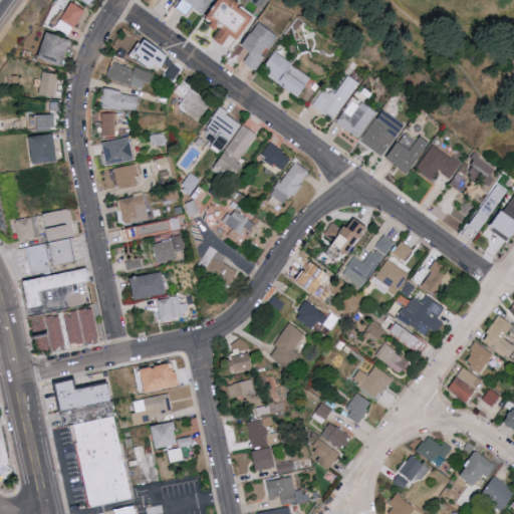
[(212,0),(184,0),(179,9),(189,14),(193,7),(205,13),(212,0)]
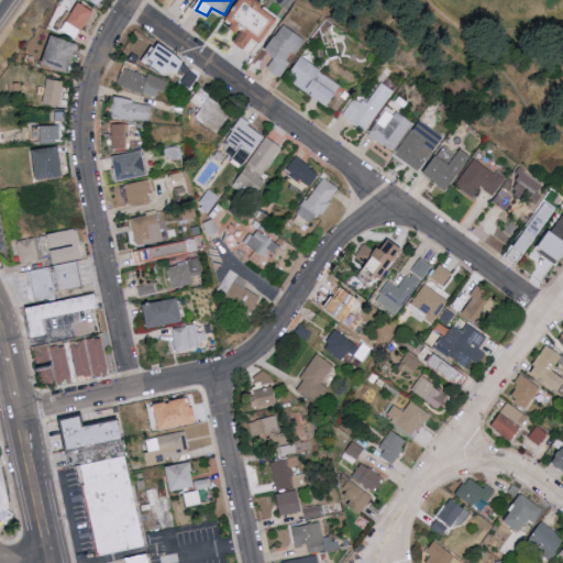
[(282,15),(258,0),(241,0),(230,18),(236,22),(234,25),(243,33),(236,42),(249,51),(256,40),(262,43),(282,15)]
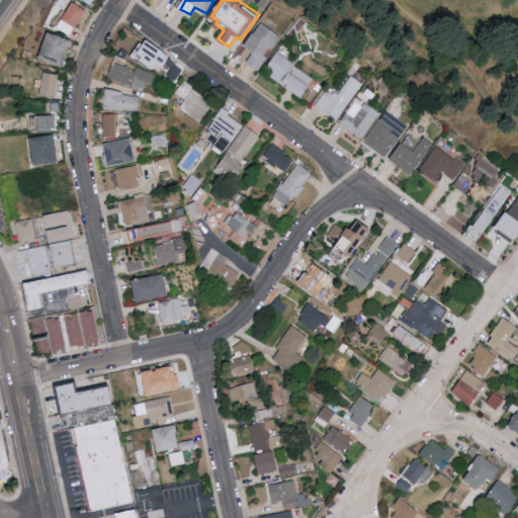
[(74,35),(86,8),(71,1),(59,28),(74,35)]
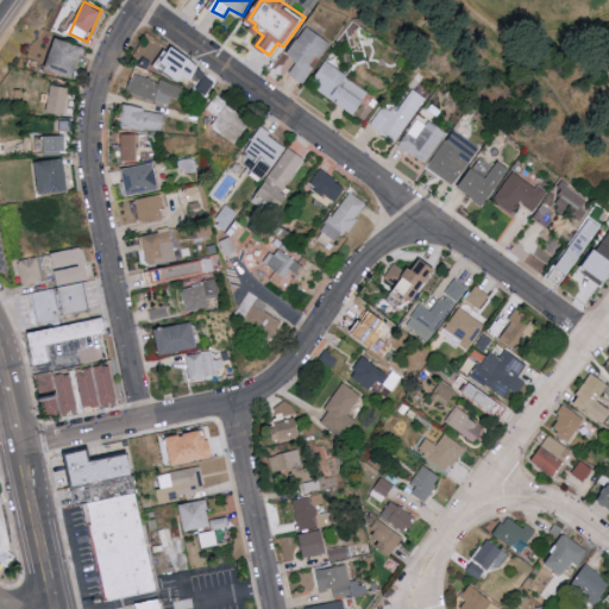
[(289,55),(297,61),(290,73),(306,82),(330,39),(306,25),(289,55)]
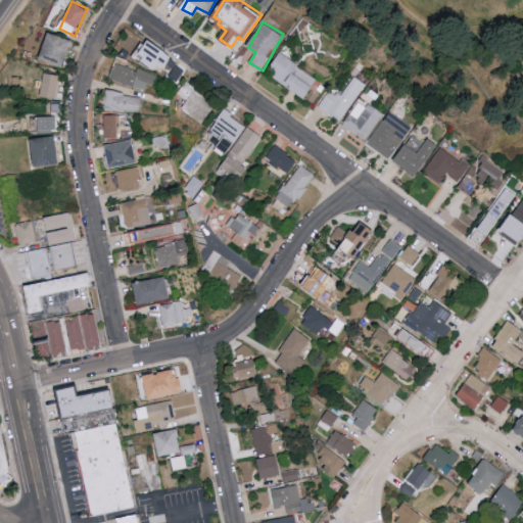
[(40,58),(62,66),(73,40),(50,32),(40,58)]
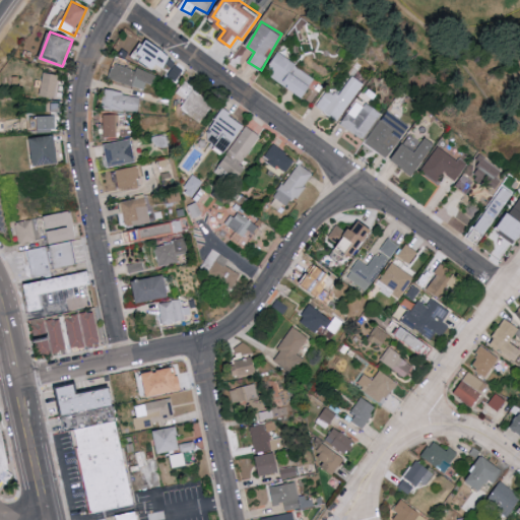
[(141,43),(134,53),(163,71),(174,55),(150,39),(145,46),(141,43)]
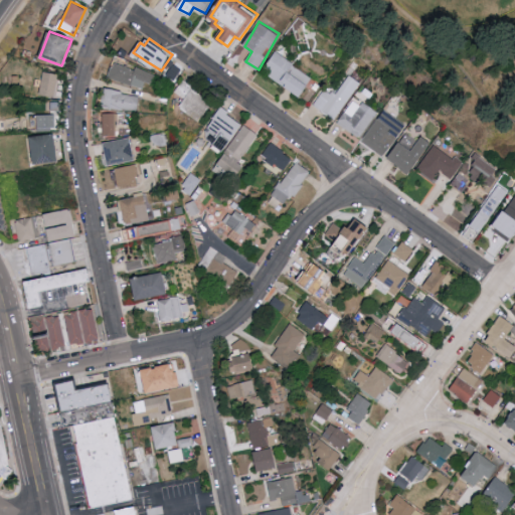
[(314,76),(277,52),(264,71),(301,96),(314,76)]
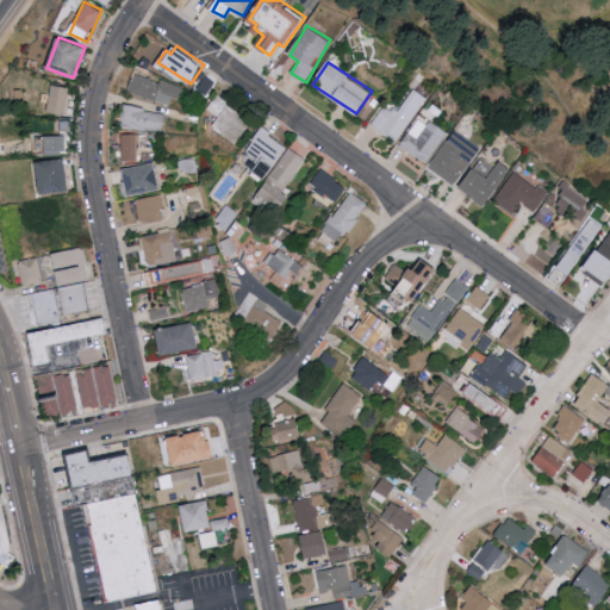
[(187,91),(161,79),(160,83),(136,74),(129,89),(169,107),(173,97),(182,101),(187,91)]
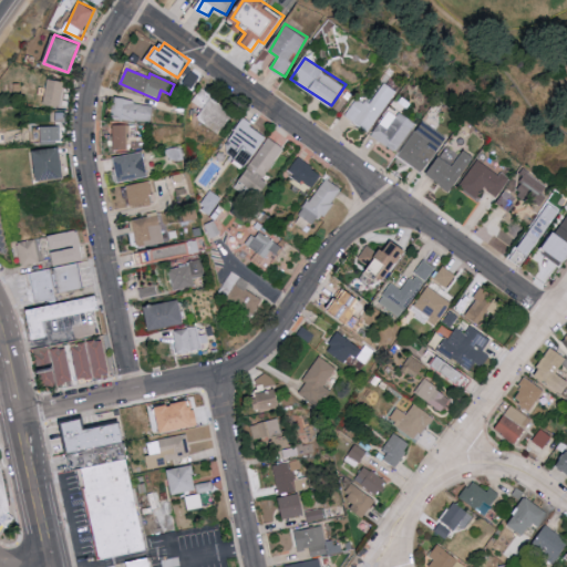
[(44,104),(61,105),(63,80),(47,79),(44,104)]
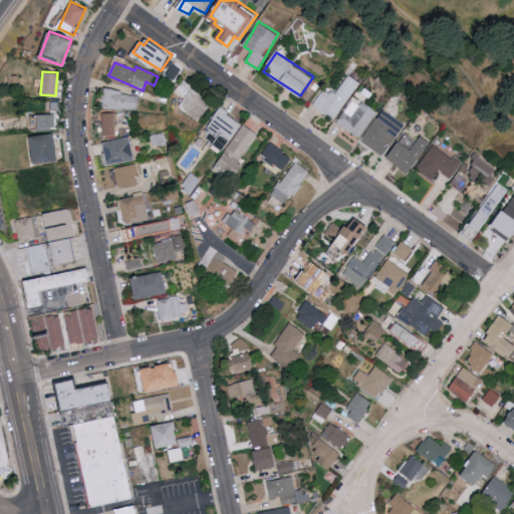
[(322,88),(312,106),(335,119),(358,81),(347,74),(334,95),(322,88)]
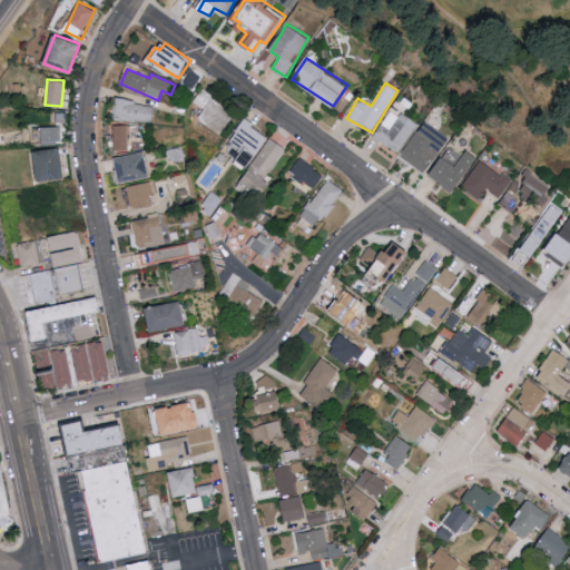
[(220,134),(235,112),(213,98),(198,119),(220,134)]
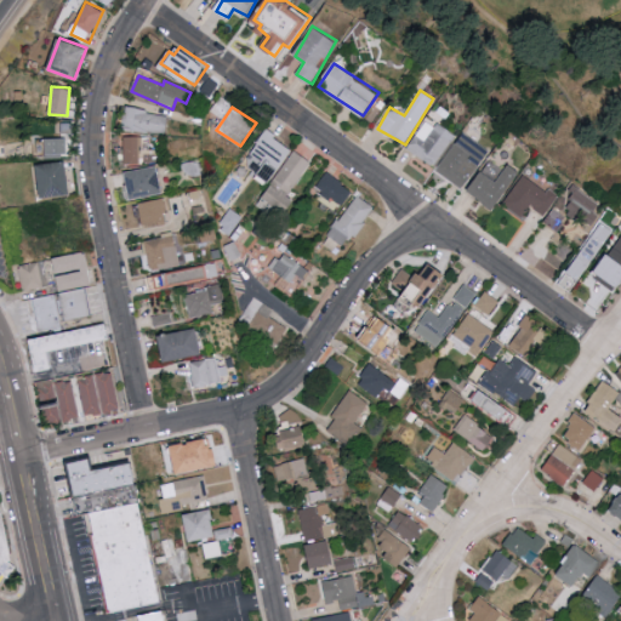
[(166,134),(170,113),(126,108),(123,129),(166,134)]
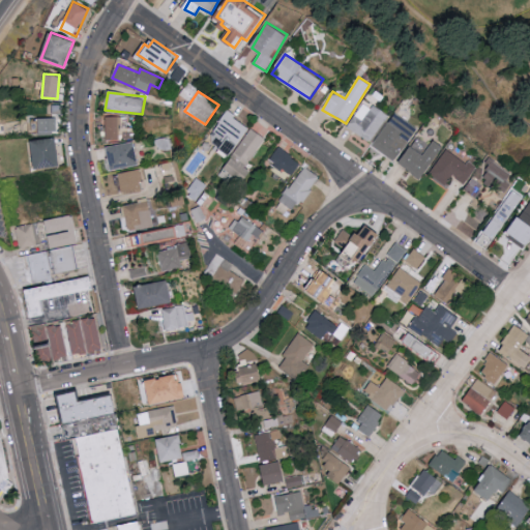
[(347,127),(372,142),(387,115),(362,100),(347,127)]
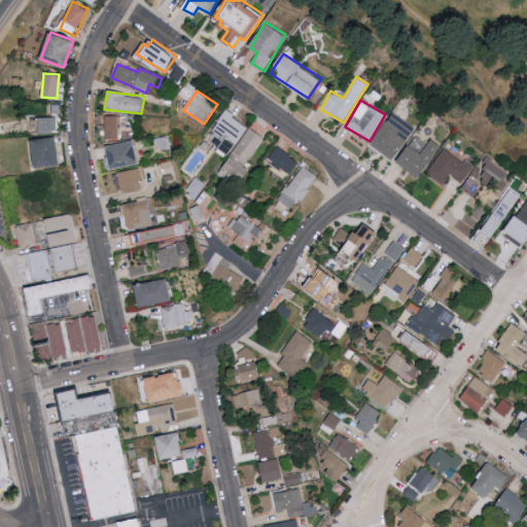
[(249,127),(229,110),(208,138),(230,153),(249,127)]
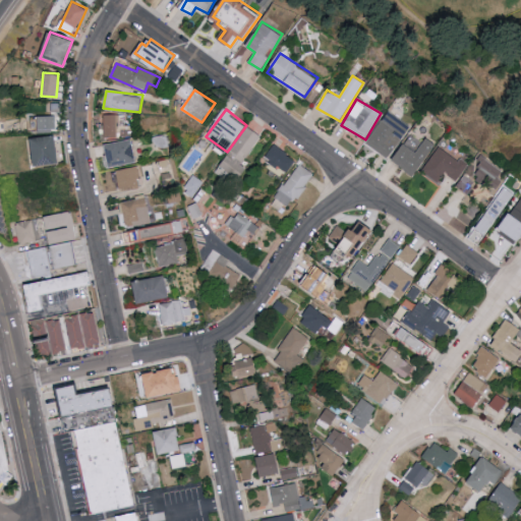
[(365,142),(389,158),(410,125),(388,110),(365,142)]
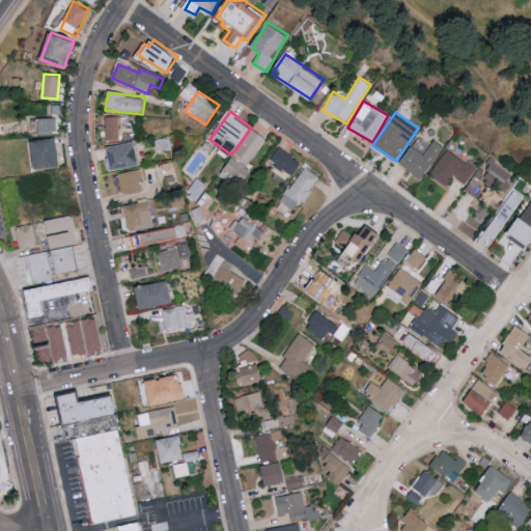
[(106,116),(106,140),(120,139),(120,116),(106,116)]
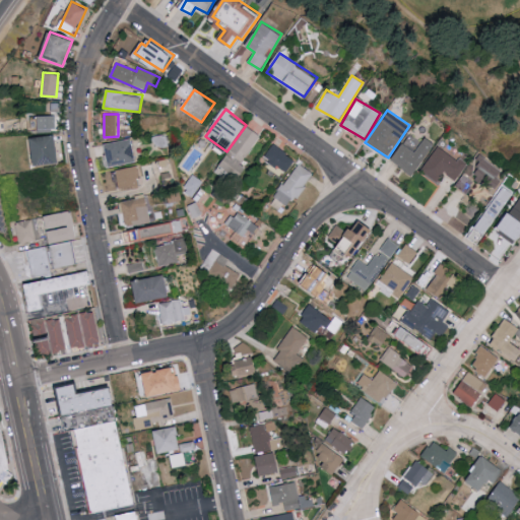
[(55,115),(37,116),(37,130),(55,130),(55,115)]
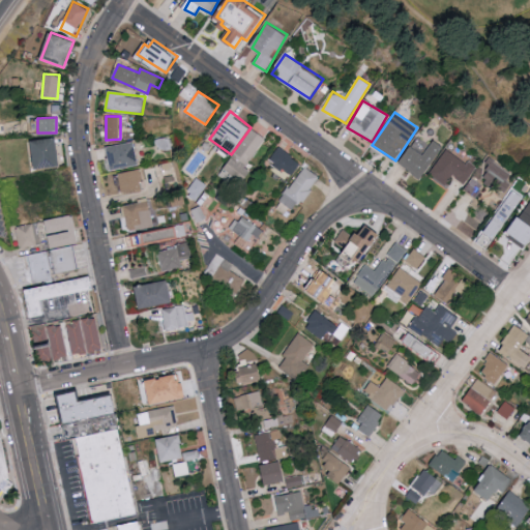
[(246,167),(266,137),(252,127),(226,168),(243,179),(249,169),(246,167)]
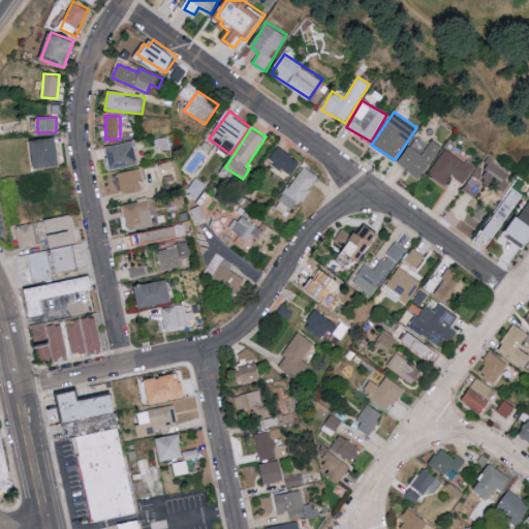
[(32,141),(36,168),(59,164),(56,136),(32,141)]
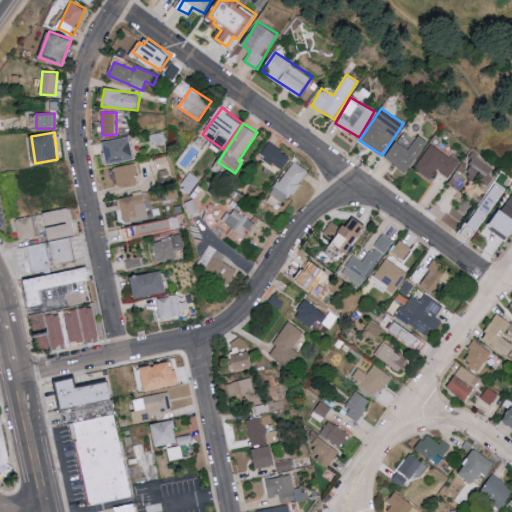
[(406,172),(428,142),(418,135),(408,150),(396,141),(385,157),(406,172)]
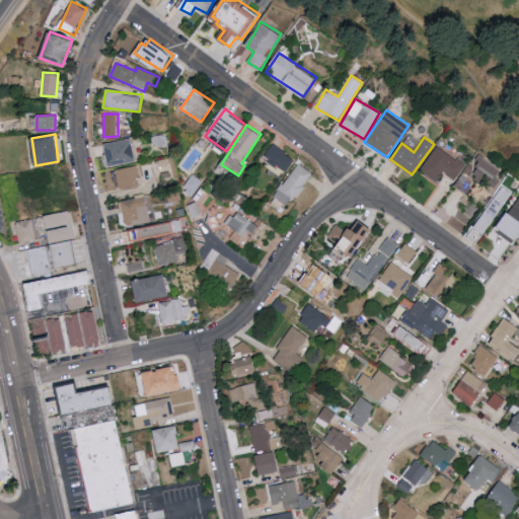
[(107,165),(134,163),(132,139),(105,142),(107,165)]
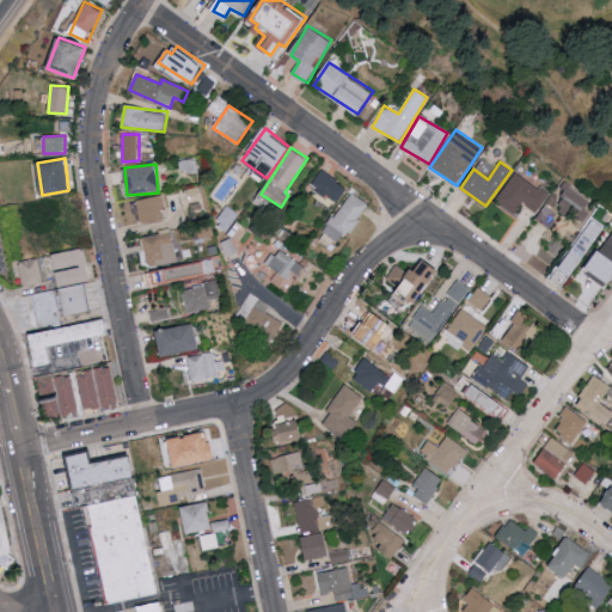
[(337,203),(348,188),(322,169),(311,184),(337,203)]
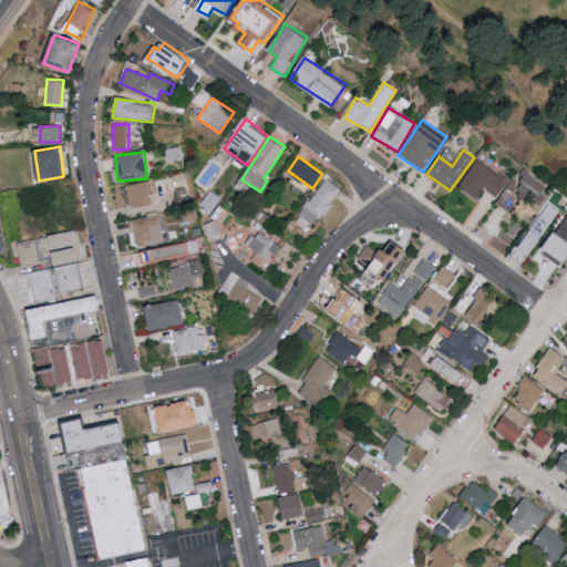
[(508,179),(478,158),(460,185),(476,198),(484,187),(496,196),(508,179)]
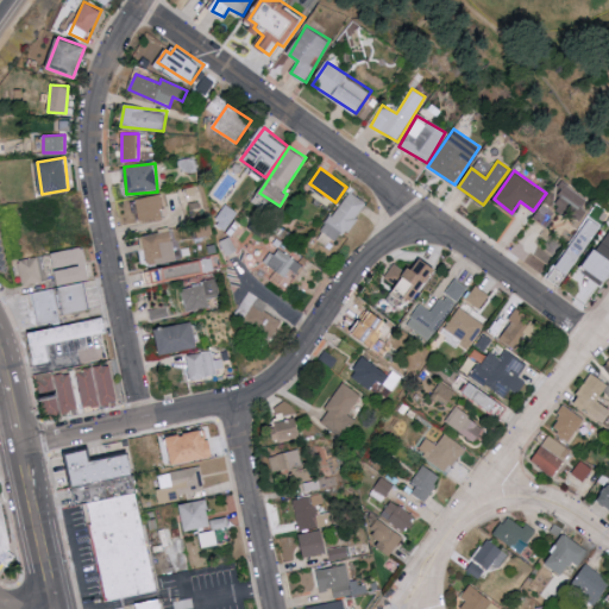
[(331,238),(339,244),(366,202),(349,190),(316,238),(326,244),(331,238)]
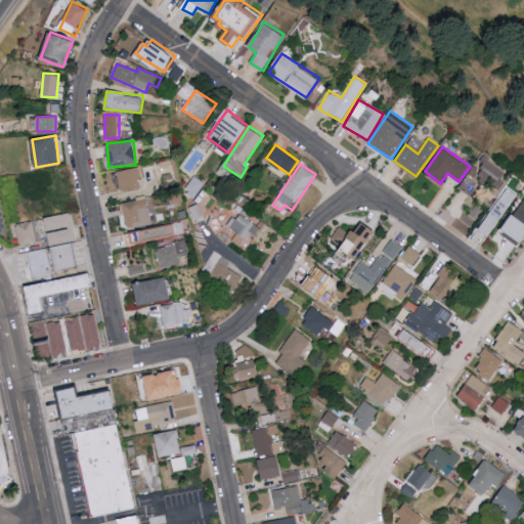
[(118,170),(120,190),(140,188),(138,168),(118,170)]
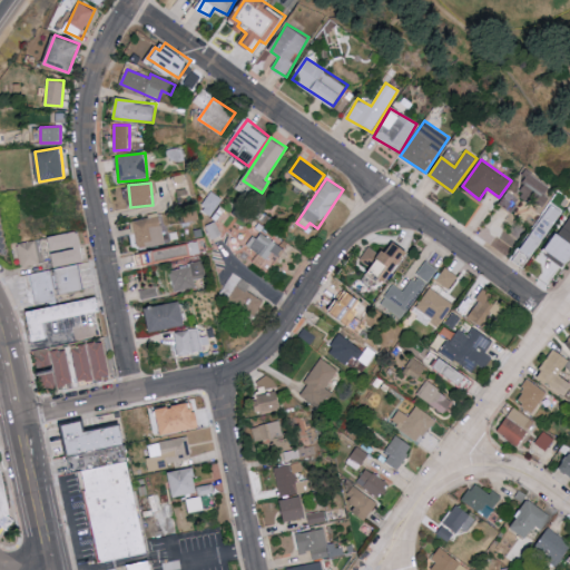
[(569,215),(546,252),(543,257),(534,255),(536,252),(541,243),(544,234),(532,229),(517,252),(513,264),(519,265),(536,277),(539,277),(542,268),(544,265),(542,264),(544,257),(559,263),(567,267),(569,263),(569,215)]
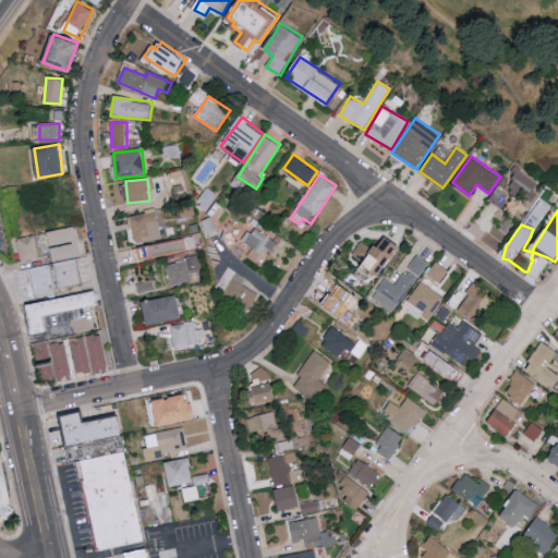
[(161,239),(157,211),(130,216),(133,243),(161,239)]
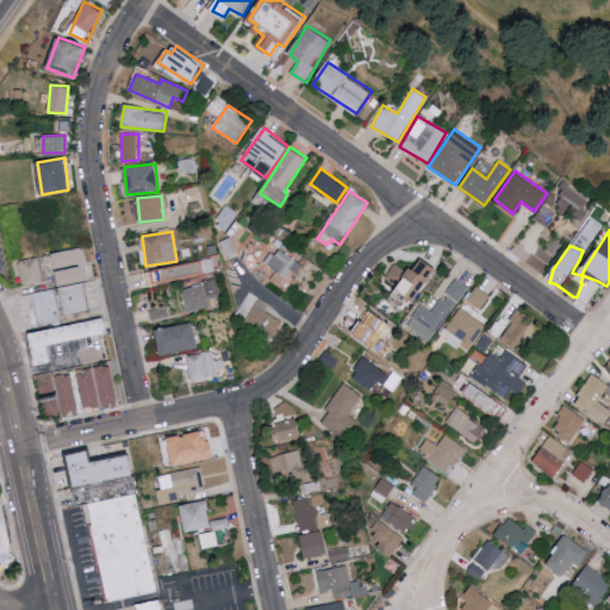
[(287,278),(293,269),(298,273),(304,265),(278,246),(266,262),(287,278)]
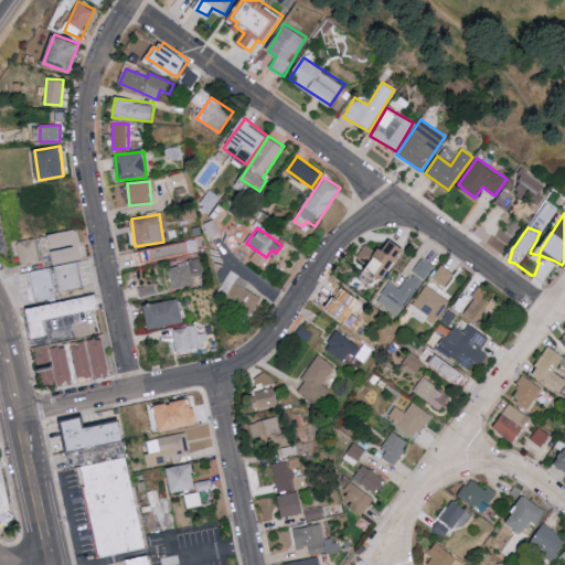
[(83,259),(76,228),(48,235),(54,265),(83,259)]
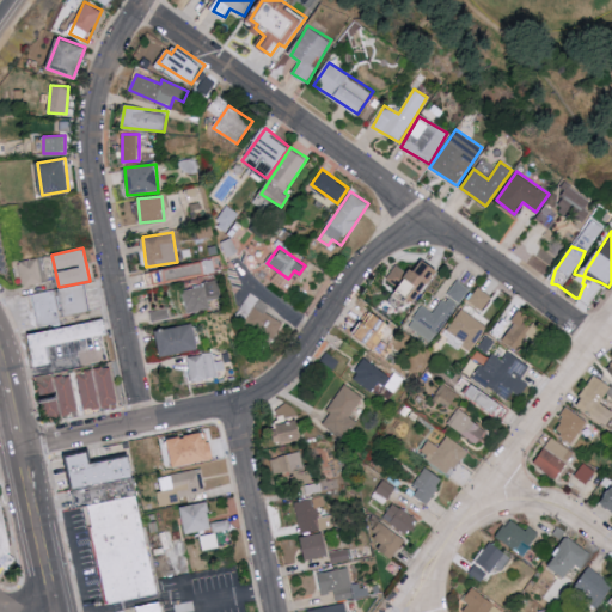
[(56,277),(50,255),(18,263),(24,286),(56,277)]
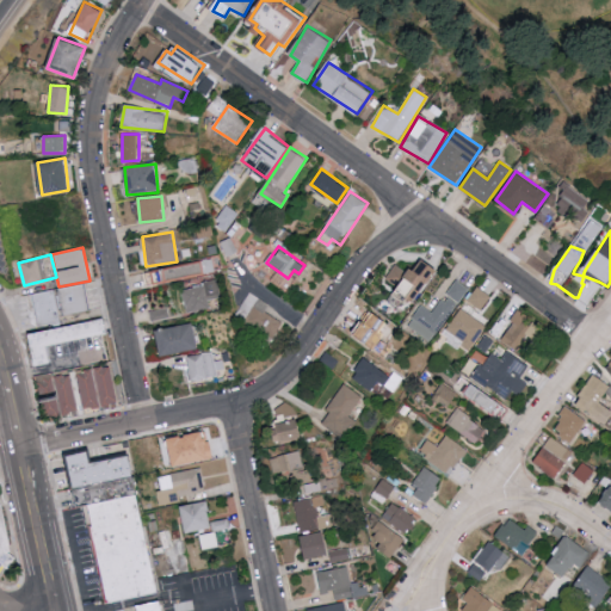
[(439,269),(423,257),(400,291),(415,302),(439,269)]
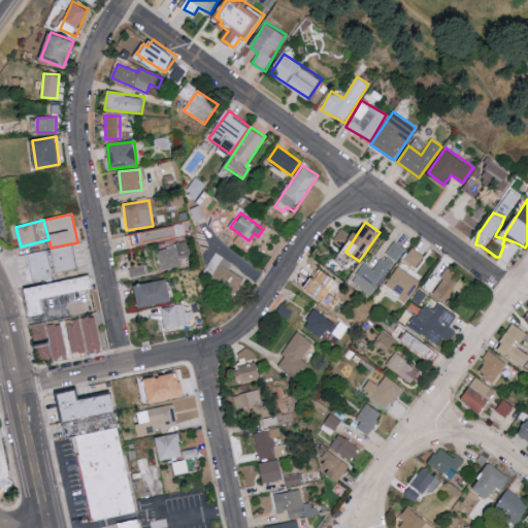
[(180,228),(130,232),(130,242),(182,238),(180,228)]
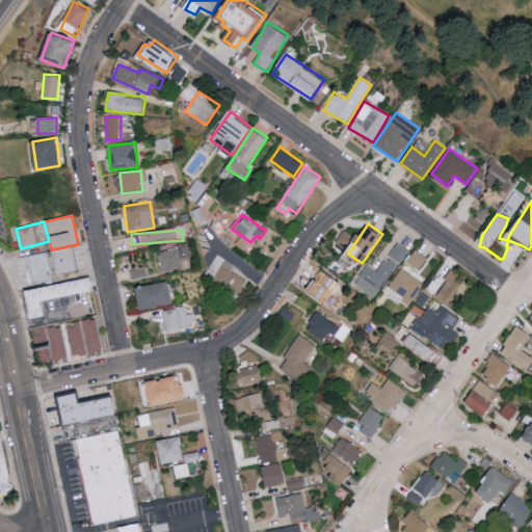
[(356,239),(345,230),(336,243),(347,251),(356,239)]
